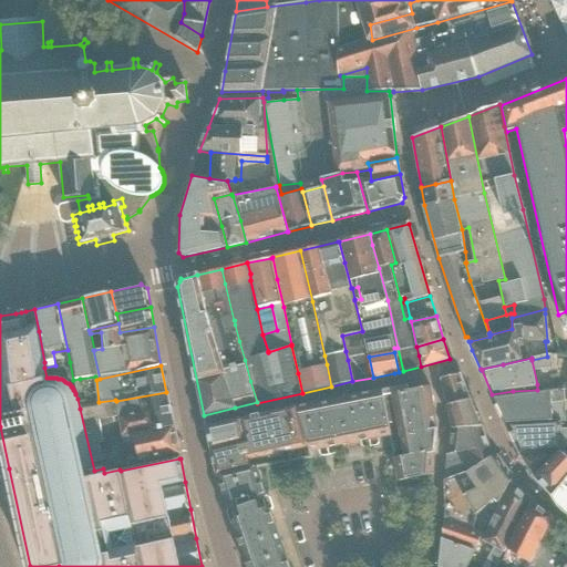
[(461,374),(442,379),(449,404),(471,400),(461,374)]
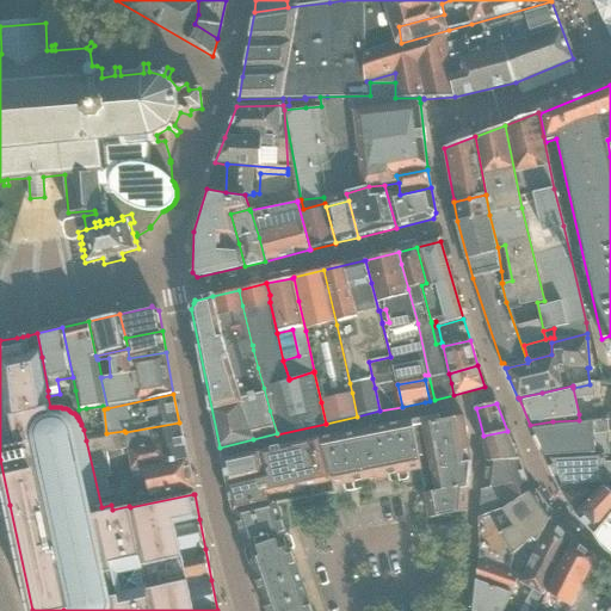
[(333,481),(334,486),(420,469),(420,474),(432,471),(436,492),(425,494),(430,518),(467,511),(470,462),(463,417),(440,421),(439,415),(320,439),(332,481),(333,481)]
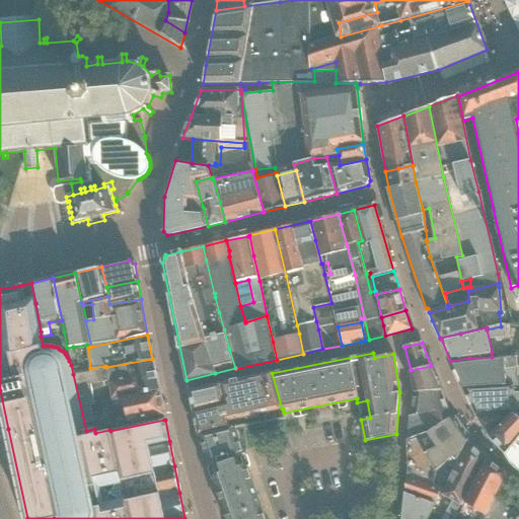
[(469,358),(450,361),(452,364),(462,387),(513,384),(518,383),(516,356),(491,359),(492,357),(469,358)]
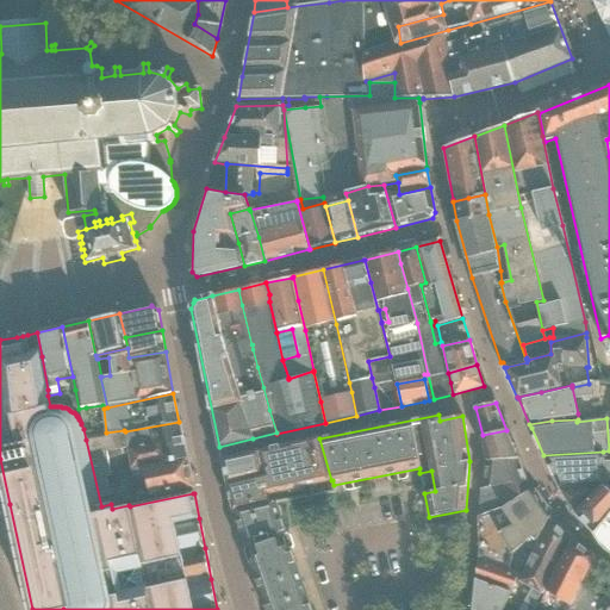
[(132,467),(187,458),(179,422),(125,431),(124,430),(106,433),(107,437),(86,440),(101,506),(111,504),(105,477),(111,475),(106,452),(128,447),(132,467)]
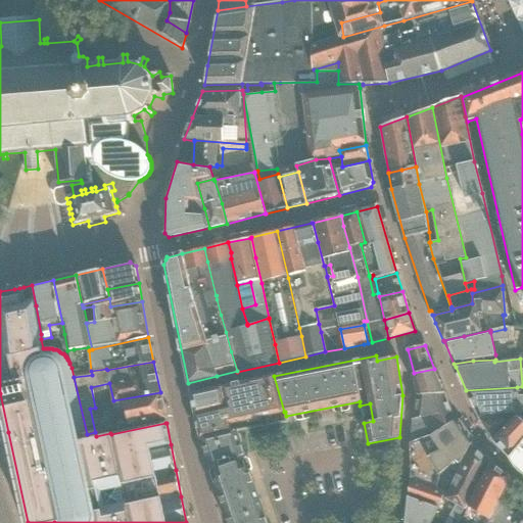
[(434,369),(414,373),(418,395),(419,395),(443,393),(440,384),(439,383),(434,369)]
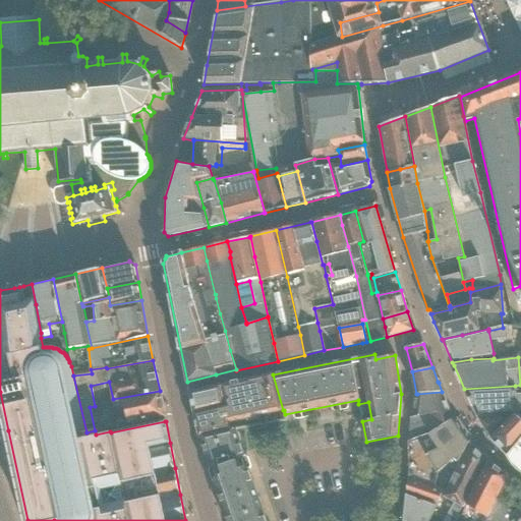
[(226,405),(194,413),(199,437),(219,432),(219,433),(236,429),(252,426),(252,427),(286,420),(285,414),(284,410),(283,410),(273,374),(221,386),(226,405)]
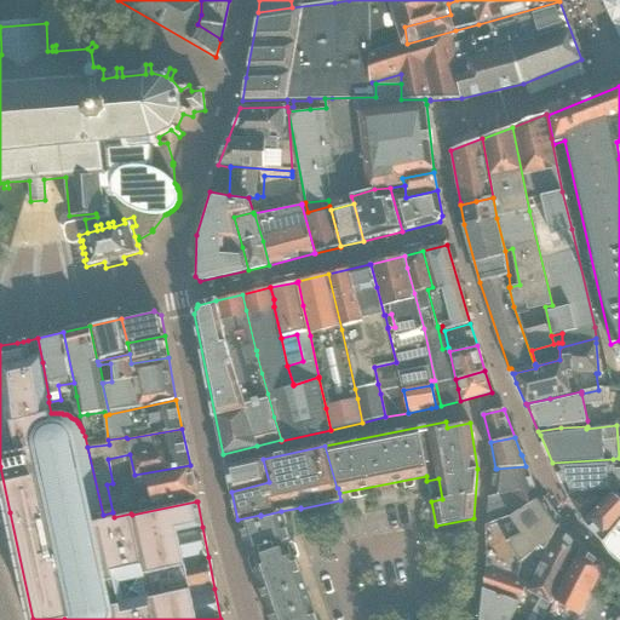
[(227,471),(231,492),(269,482),(263,459),(229,466),(227,471)]
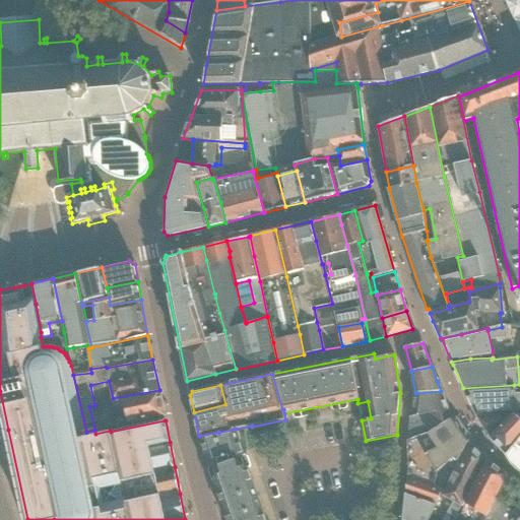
[(519,392),(515,393),(514,385),(463,388),(463,389),(476,416),(512,414),(519,414),(519,392)]
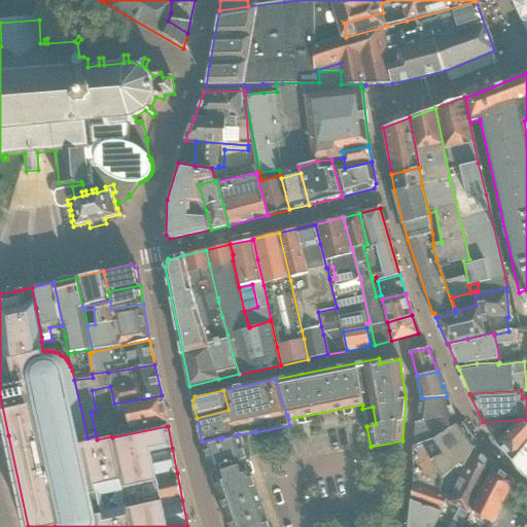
[(162,395),(114,403),(114,408),(126,406),(130,428),(167,421),(163,401),(162,395)]
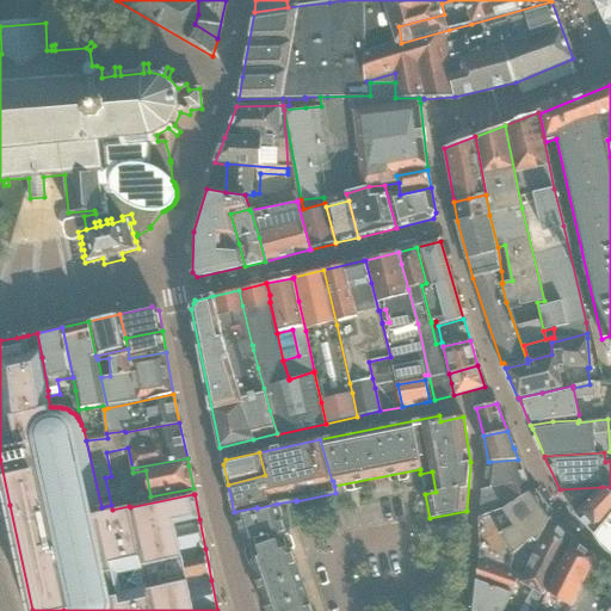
[(520,499),(530,492),(518,460),(489,462),(488,462),(487,462),(481,489),(482,489),(479,518),(520,499)]
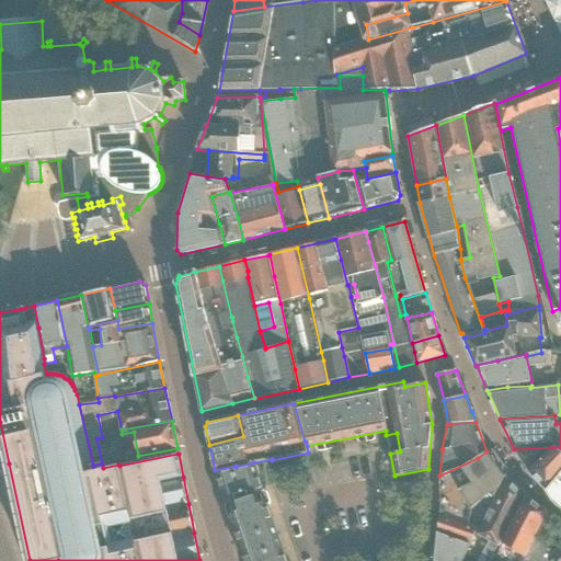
[(514,449),(528,472),(552,447),(514,449)]
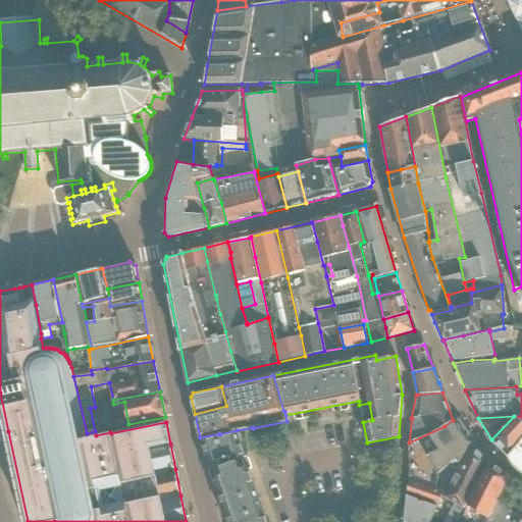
[(509,457),(521,440),(521,416),(514,416),(491,439),(509,457)]
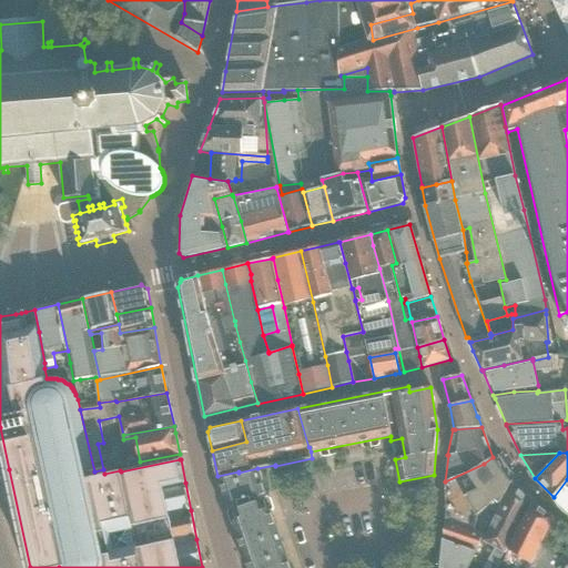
[(484,464),(445,482),(446,509),(476,520),(478,515),(495,500),(499,504),(511,482),(493,457),(484,464)]
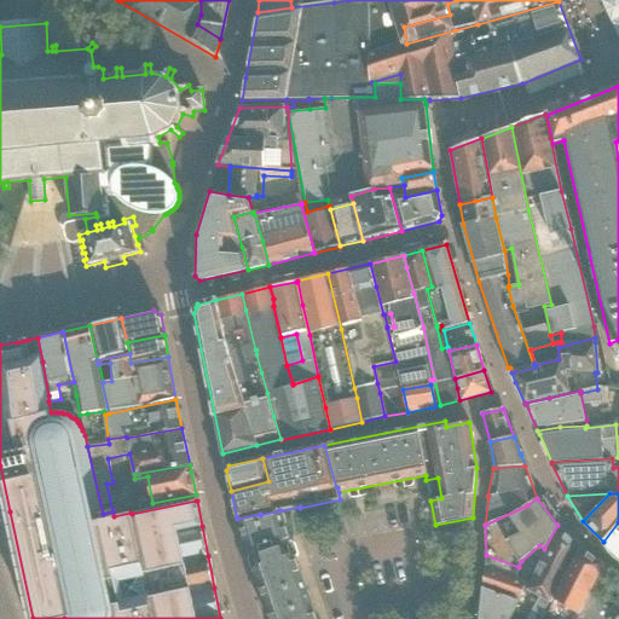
[(267,607),(308,593),(296,557),(291,555),(284,557),(282,549),(289,547),(291,542),(281,510),(260,515),(260,514),(237,519),(238,520),(237,520),(250,556),(255,559),(258,567),(255,572),(267,607)]
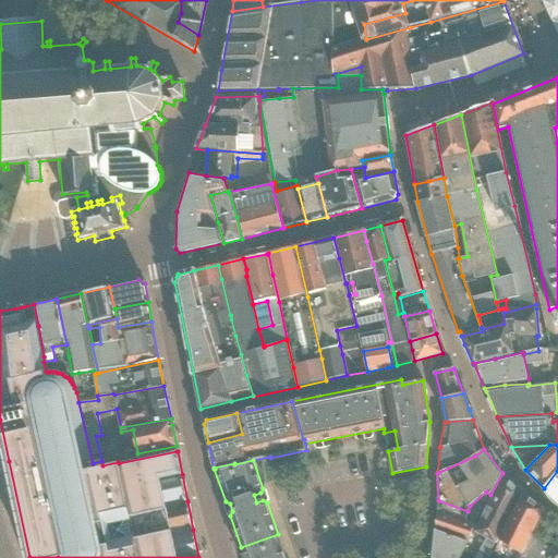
[(557,471),(544,488),(557,502),(557,471)]
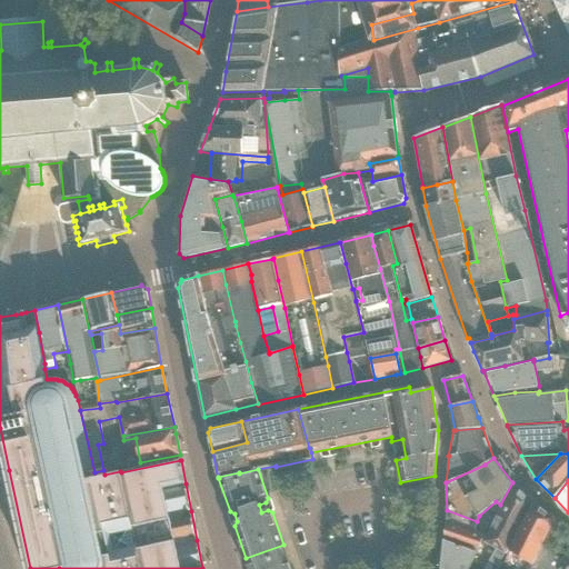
[(513,485),(483,542),(496,549),(489,561),(499,567),(500,568),(506,557),(533,503),(515,486),(513,485)]
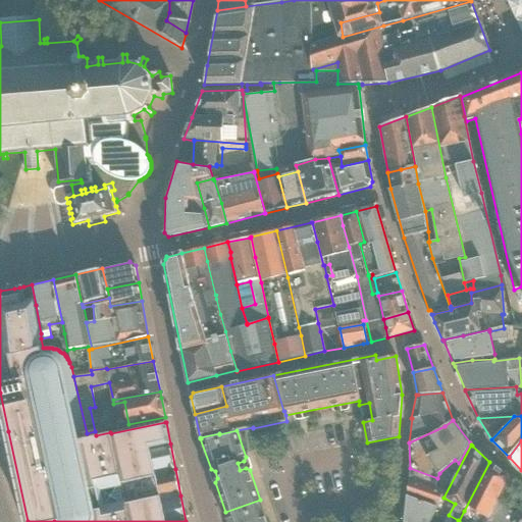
[(477,521),(486,521),(492,511),(509,477),(489,462),(464,511),(477,521)]
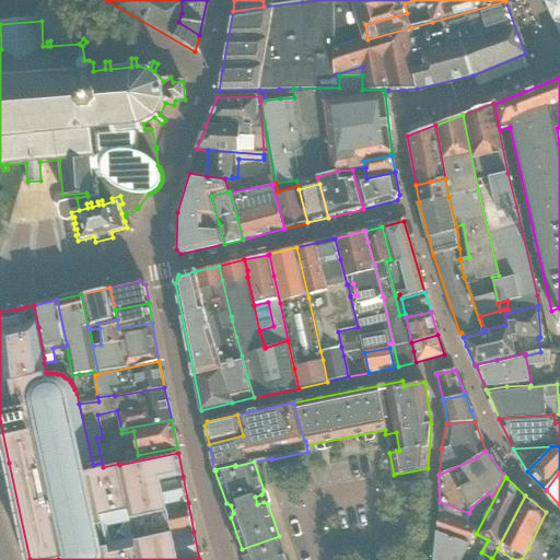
[(467,523),(469,513),(440,502),(438,513),(438,520),(471,533),(474,525),(467,523)]
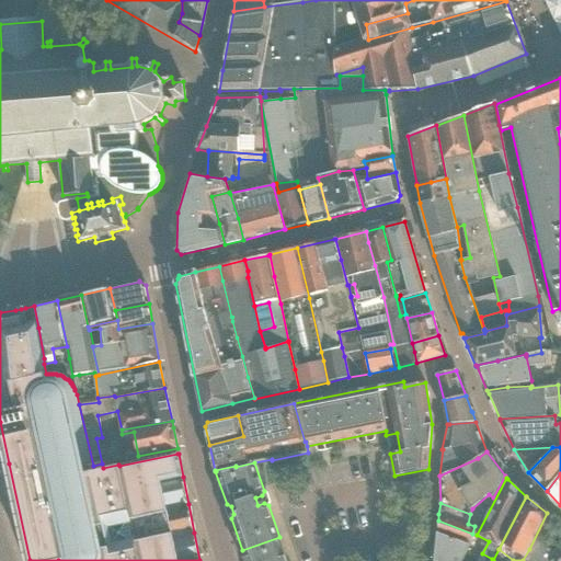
[(434,558),(434,560),(462,560),(469,544),(472,534),(438,521),(437,533),(434,558)]
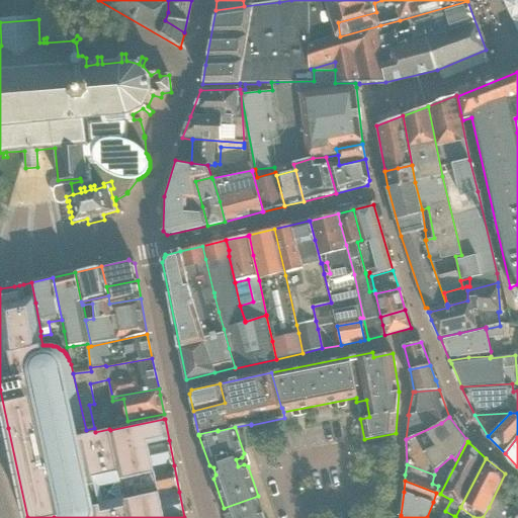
[(517,483),(516,482),(501,502),(502,502),(517,516),(517,483)]
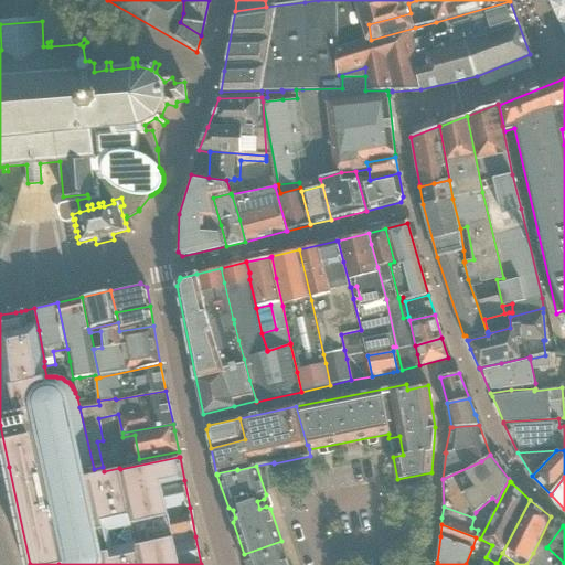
[(289,564),(281,541),(244,554),(247,564),(289,564)]
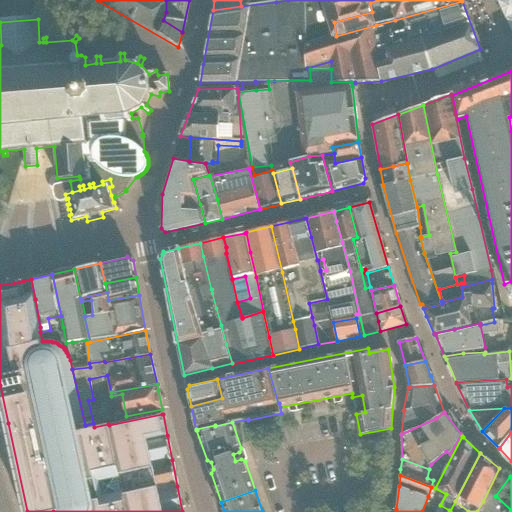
[(511,511),(511,510),(496,496),(495,496),(493,494),(487,504),(483,501),(477,511),(511,511)]
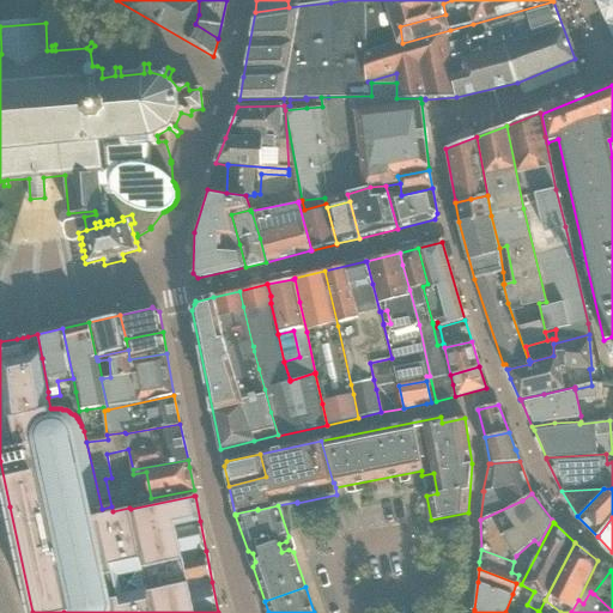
[(560,612),(545,600),(539,612),(538,611),(535,612),(560,612)]
